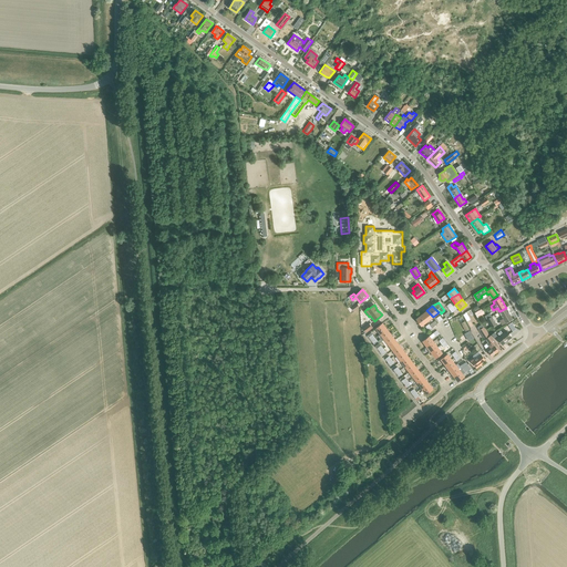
[(506,308),(500,311),(503,318),(500,320),(502,325),(505,322),(513,319),(507,310),(508,309),(507,307),(506,308)]
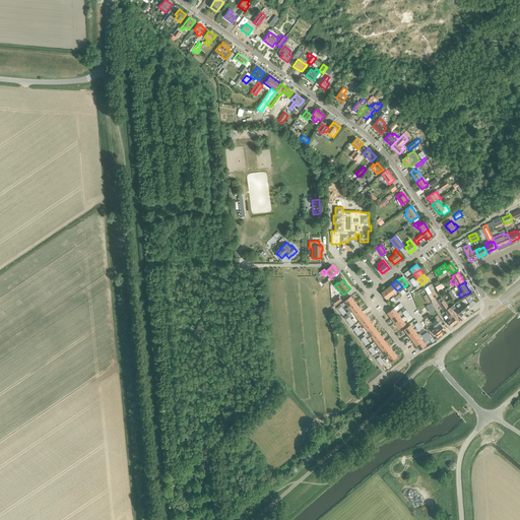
[(436,286),(438,290),(445,287),(442,282),(436,286)]
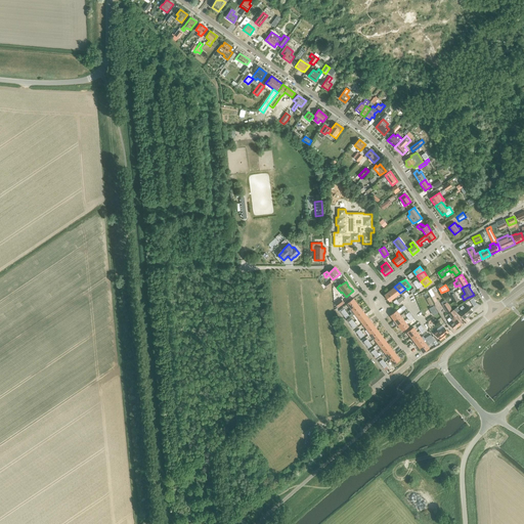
[(394,287),(390,291),(395,297),(400,293),(394,287)]
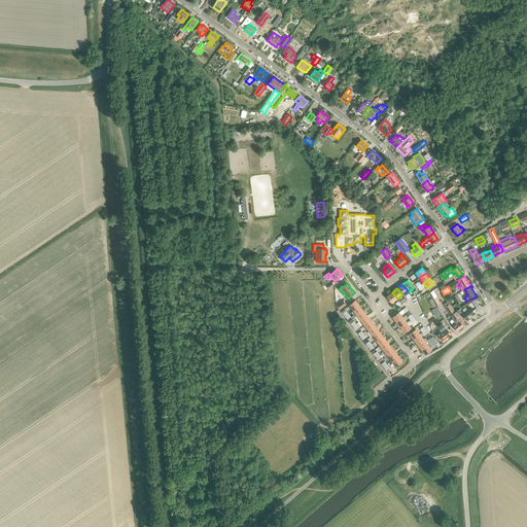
[(397,299),(392,292),(387,296),(391,303),(397,299)]
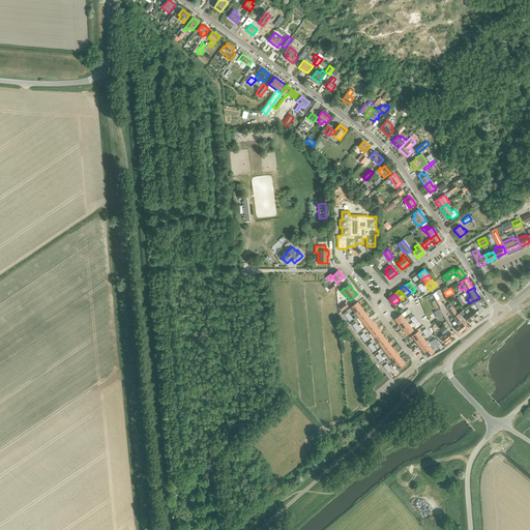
[(464,303),(460,296),(454,298),(460,305),(464,303)]
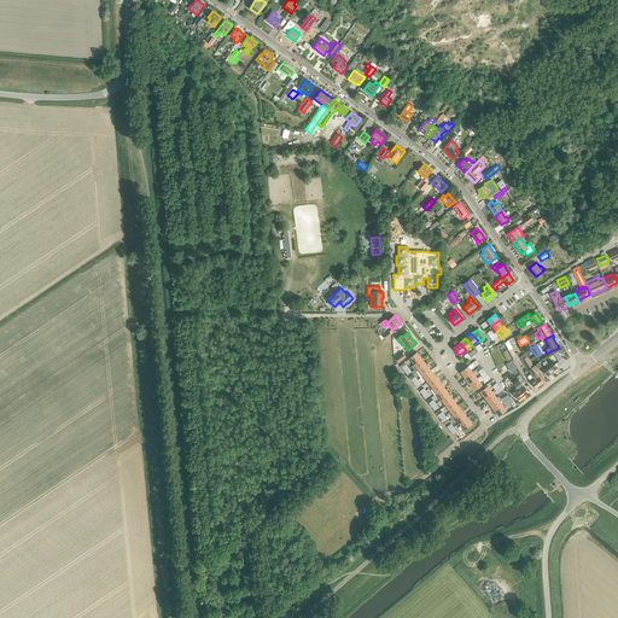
[(409,357),(414,363),(421,357),(417,351),(409,357)]
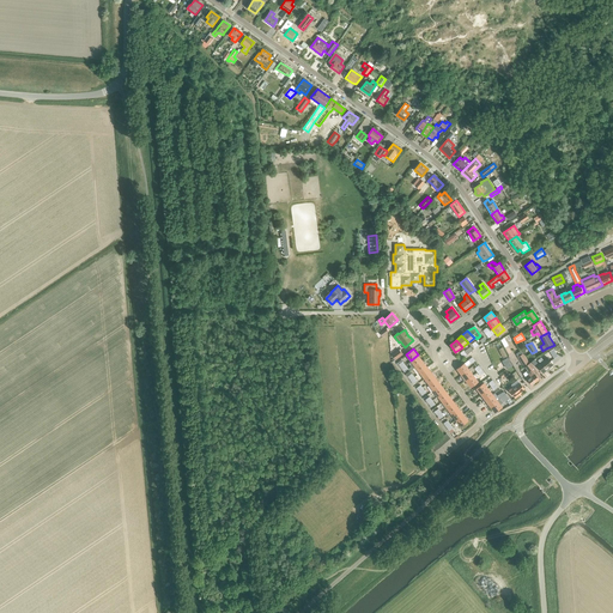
[(516,353),(519,357),(517,357),(525,366),(529,363),(522,353),(525,353),(522,350),(516,353)]
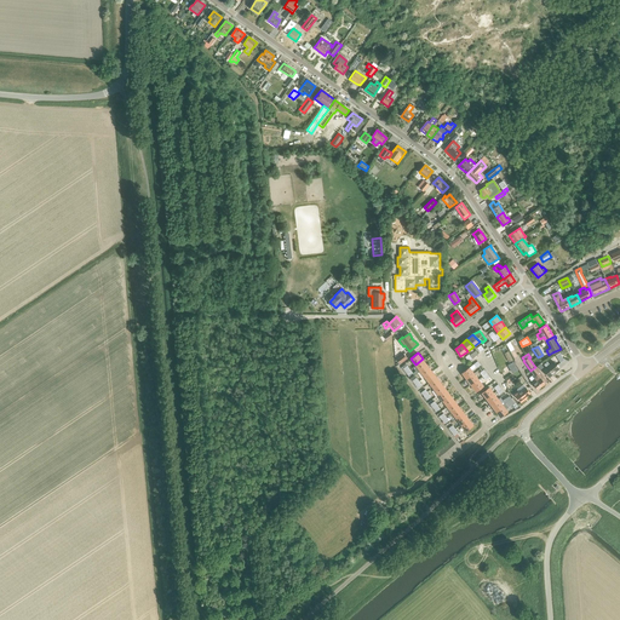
[(415,365),(419,369),(428,365),(423,359),(415,365)]
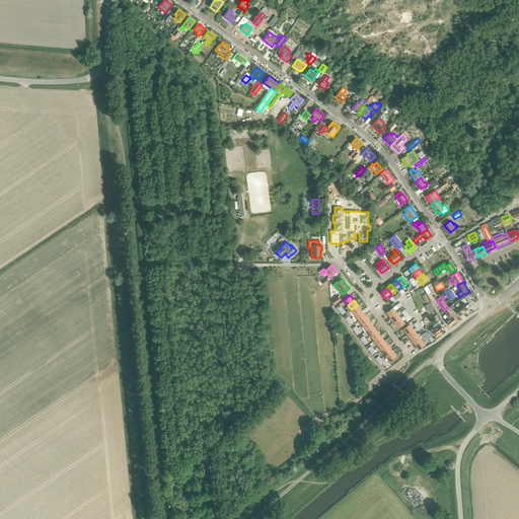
[(455,305),(457,307),(454,309),(459,315),(468,309),(463,302),(460,305),(458,302),(455,305)]
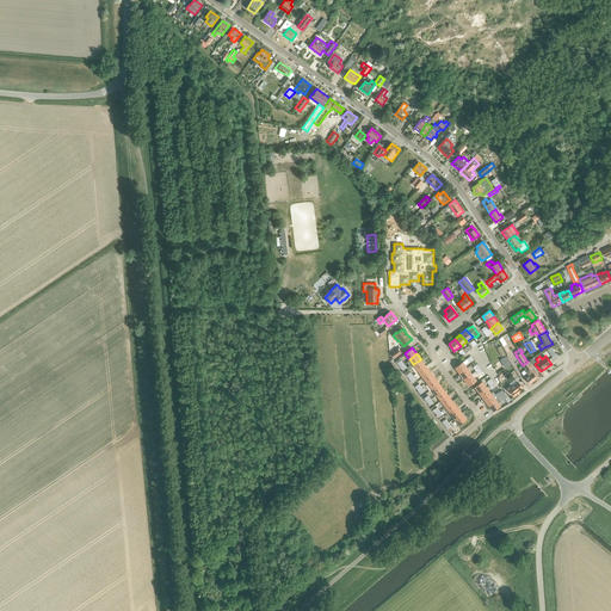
[(413,364),(418,370),(425,365),(421,359),(413,364)]
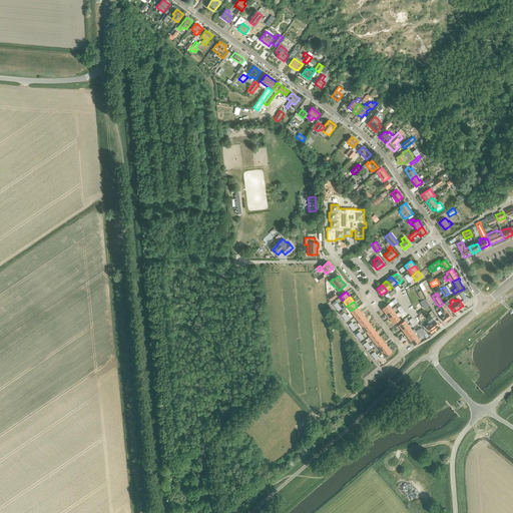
[(382,309),(386,314),(392,309),(389,304),(382,309)]
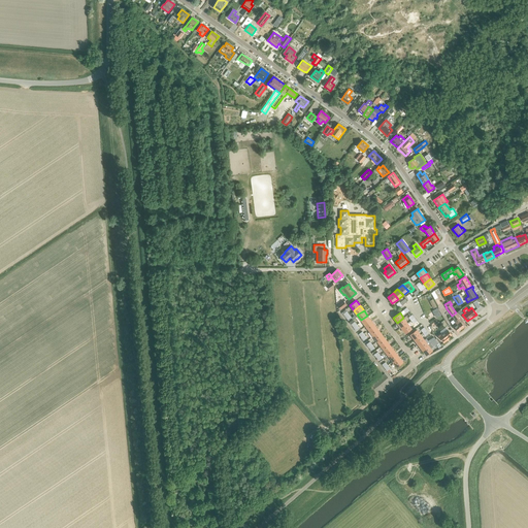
[(455,323),(453,325),(458,331),(464,326),(463,325),(465,324),(457,312),(454,315),(456,318),(453,320),(455,323)]
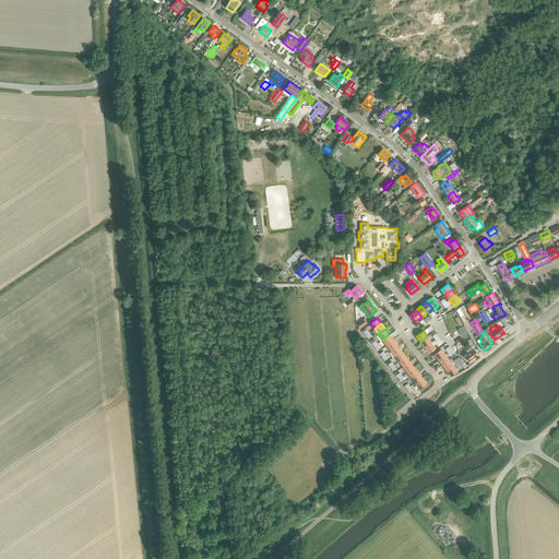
[(382,339),(387,345),(394,340),(389,334),(382,339)]
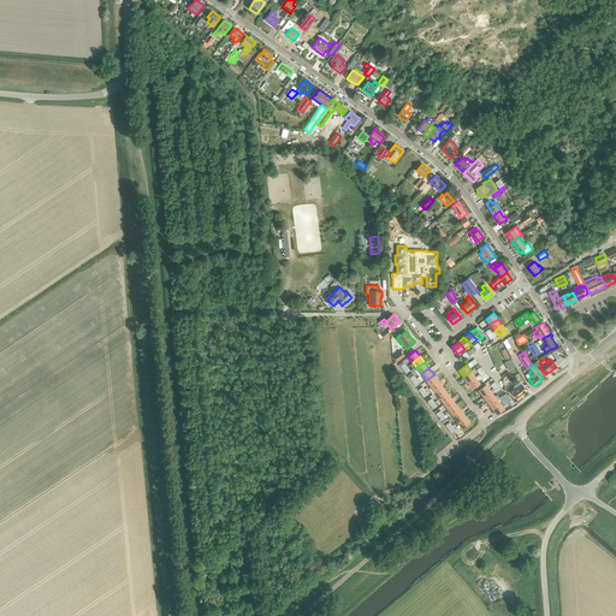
[(463,377),(468,383),(475,377),(471,371),(463,377)]
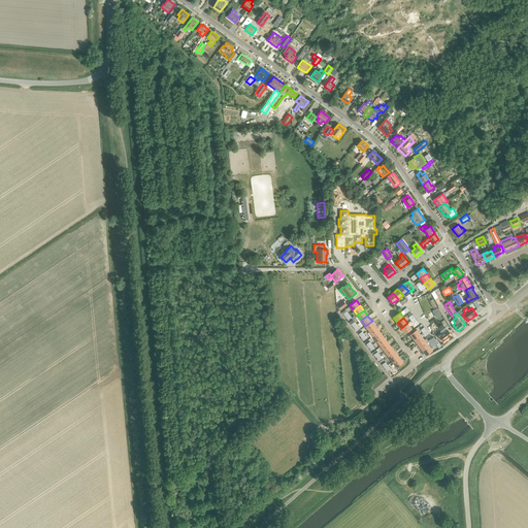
[(365,326),(369,331),(375,326),(372,321),(365,326)]
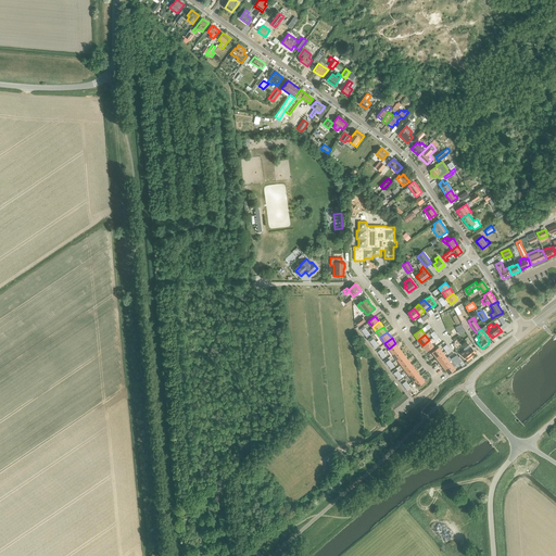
[(429,340),(422,345),(427,351),(433,345),(429,340)]
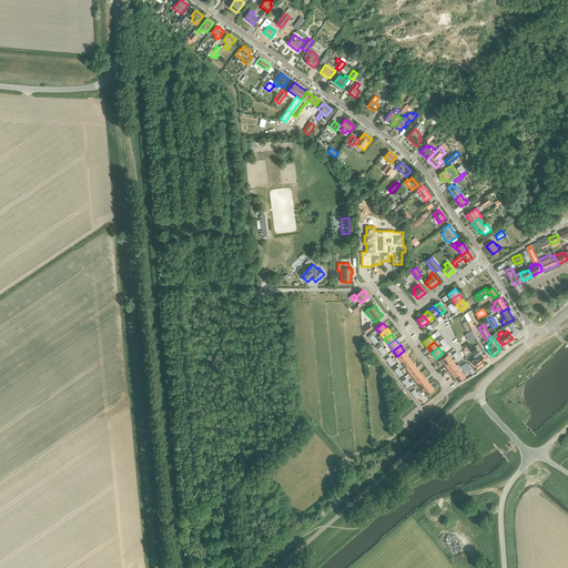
[(397,356),(401,361),(408,356),(404,351),(397,356)]
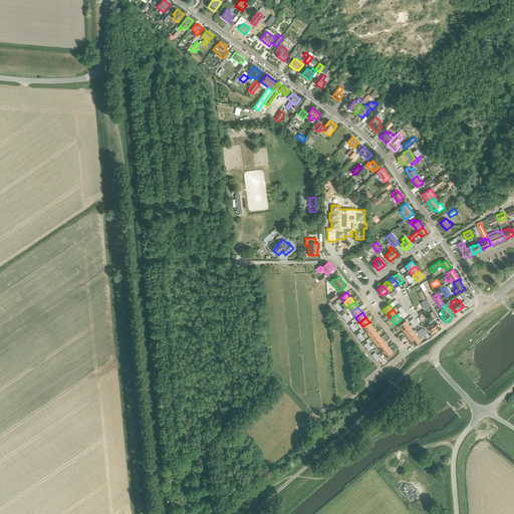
[(400,325),(404,330),(410,326),(406,321),(400,325)]
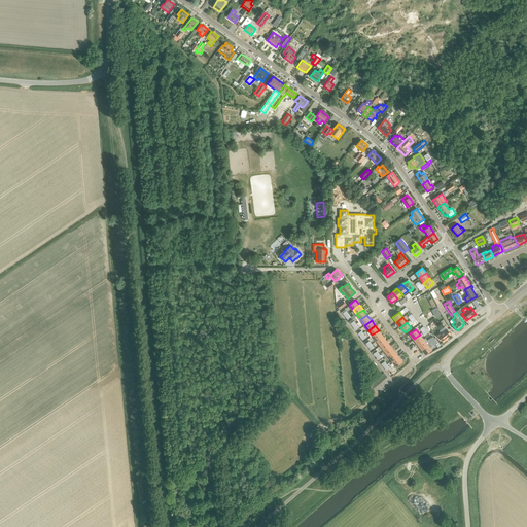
[(437,336),(443,342),(448,338),(448,337),(451,334),(447,329),(442,334),(441,332),(437,336)]
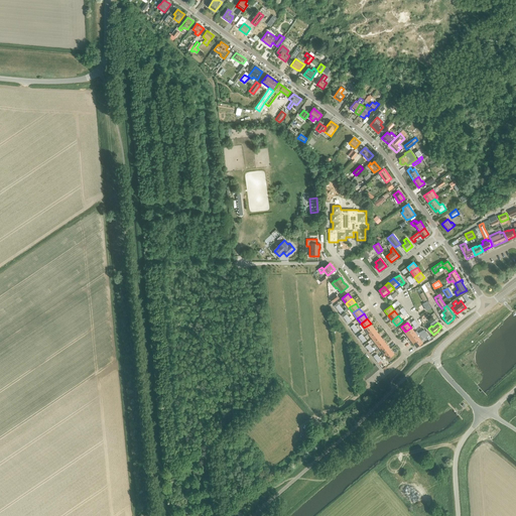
[(364,328),(369,334),(375,329),(371,324),(364,328)]
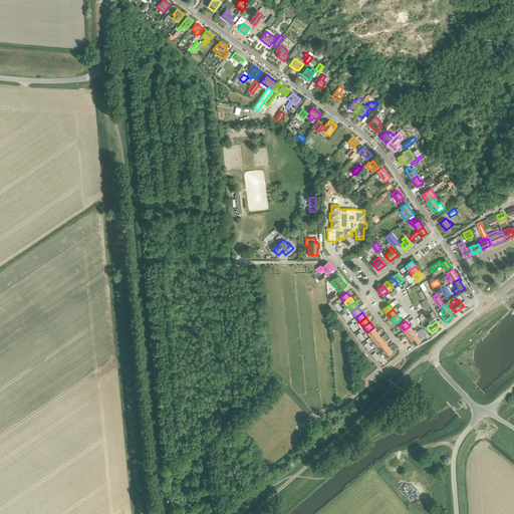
[(404,330),(407,335),(414,331),(410,326),(404,330)]
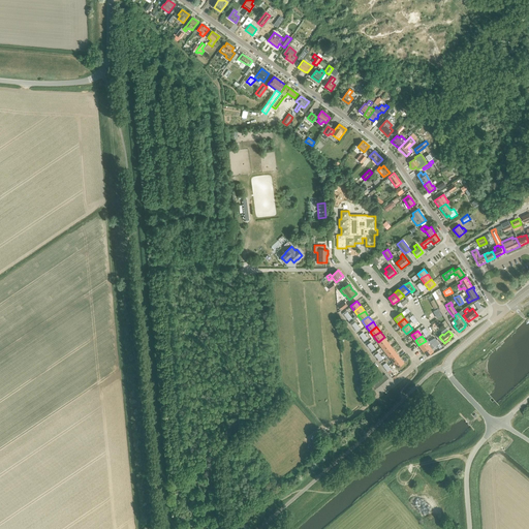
[(378,342),(381,346),(387,342),(384,337),(378,342)]
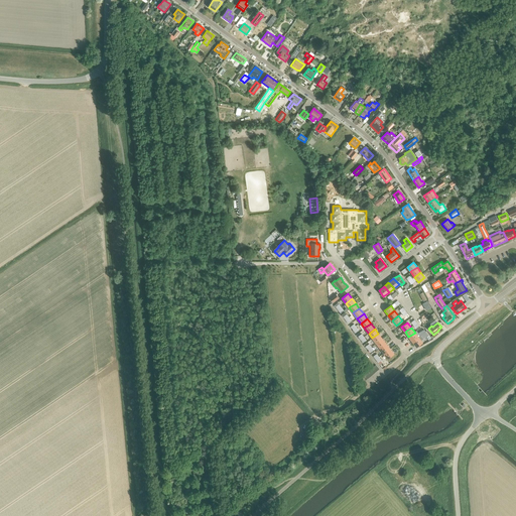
[(408,337),(412,343),(419,338),(418,338),(415,333),(408,337)]
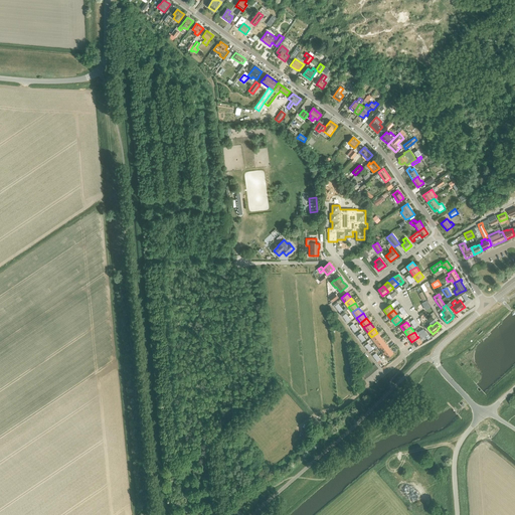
[(371,337),(375,342),(381,338),(377,333),(371,337)]
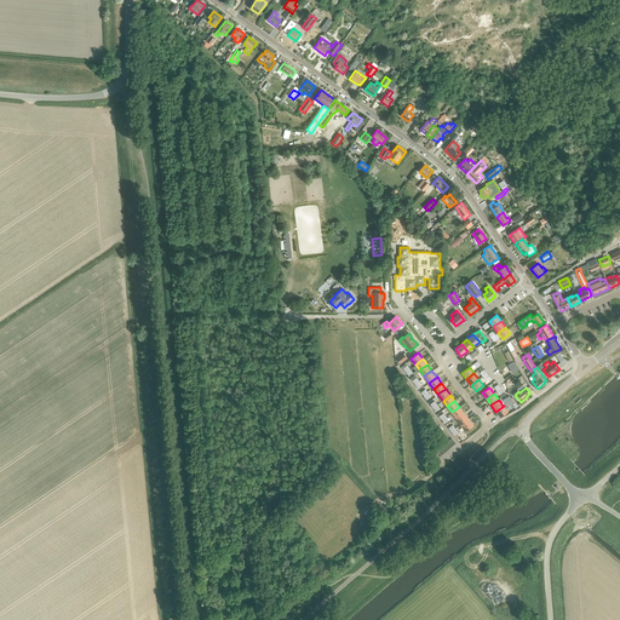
[(504,406),(495,412),(500,417),(507,412),(506,409),(509,407),(506,403),(503,406),(504,406)]
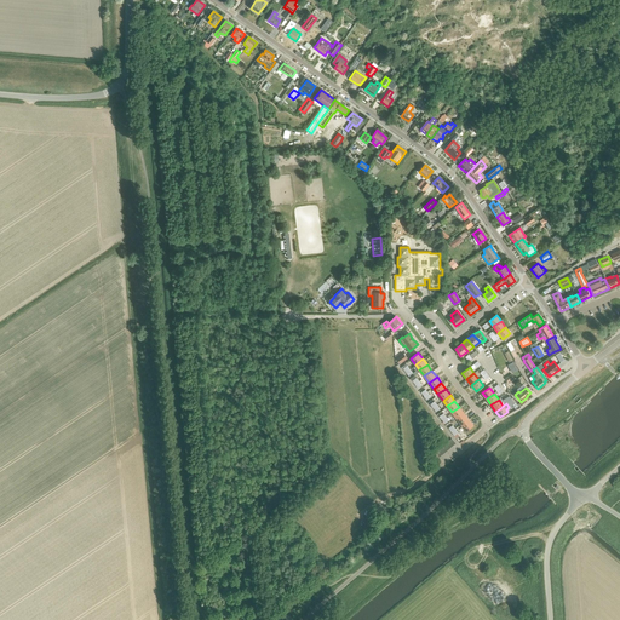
[(452,412),(457,418),(464,413),(459,407),(452,412)]
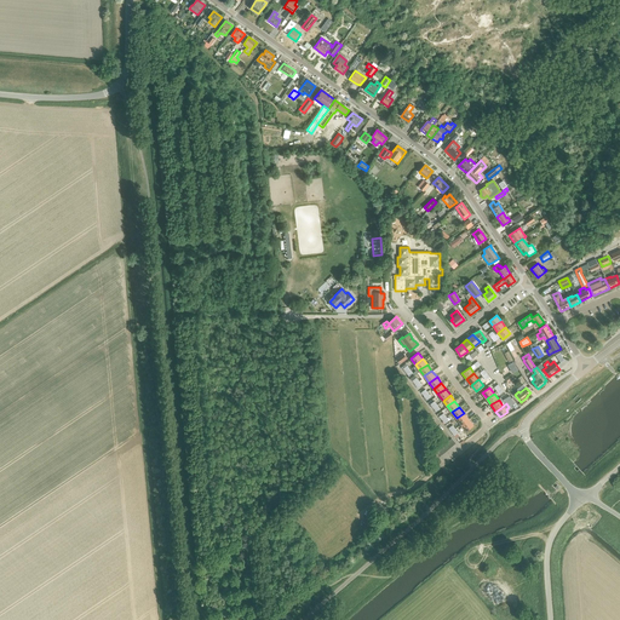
[(457,418),(461,425),(469,419),(464,413),(457,418)]
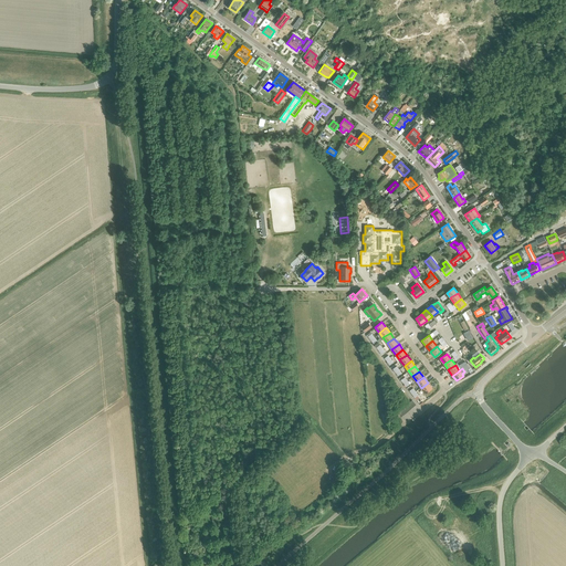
[(428,383),(421,388),(425,392),(432,388),(428,383)]
